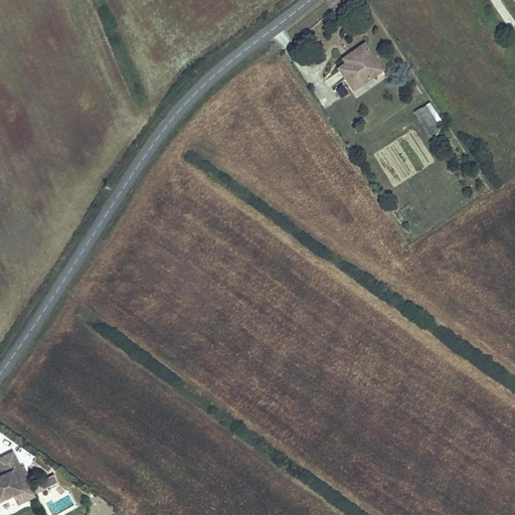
[(351,57),(336,66),(350,88),(376,71),(364,51),(366,49),(363,43),(348,53),(351,57)]
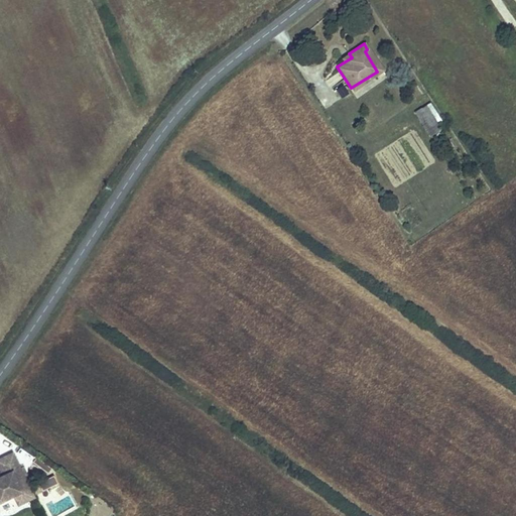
[(428,103),(414,113),(430,136),(444,126),(428,103)]
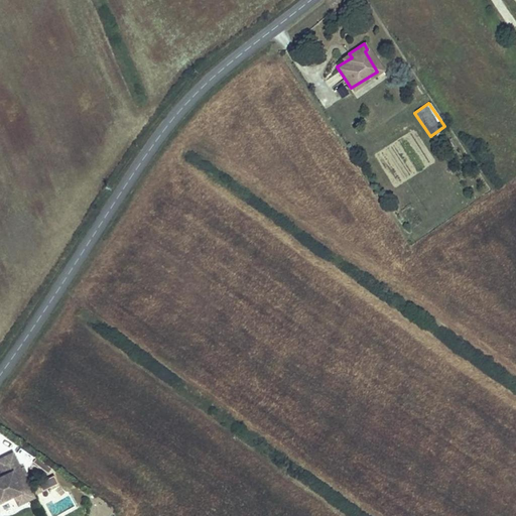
[(10,457),(0,460),(0,477),(0,478),(0,502),(9,499),(25,492),(20,480),(17,472),(10,457)]
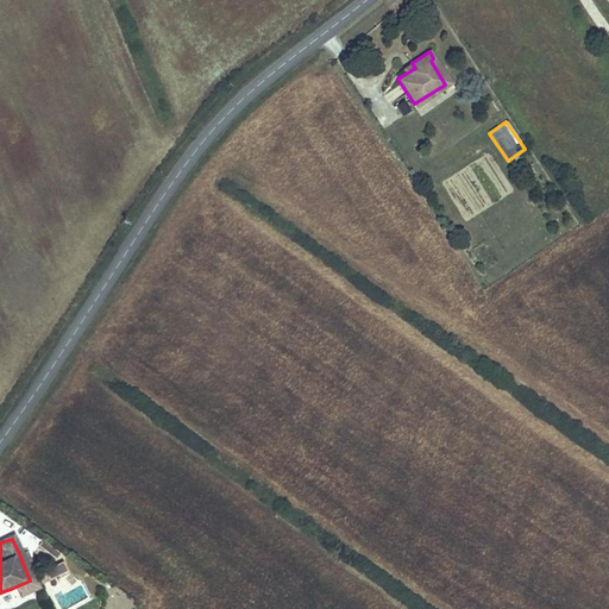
[(49,578),(68,571),(63,560),(44,567),(49,578)]
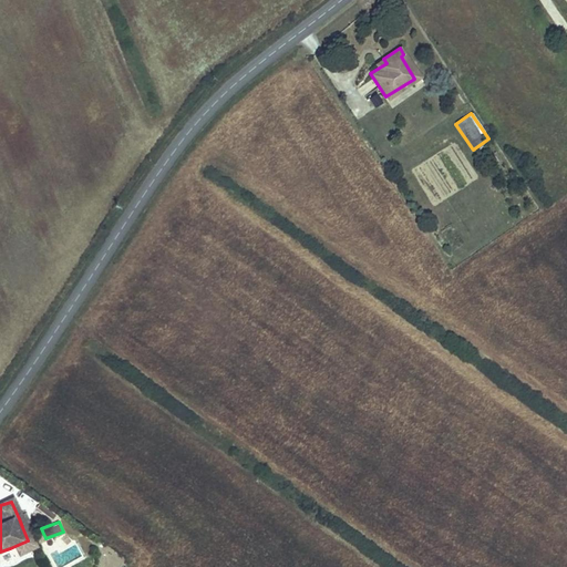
[(59,566),(69,566),(85,557),(70,532),(47,546),(59,566)]
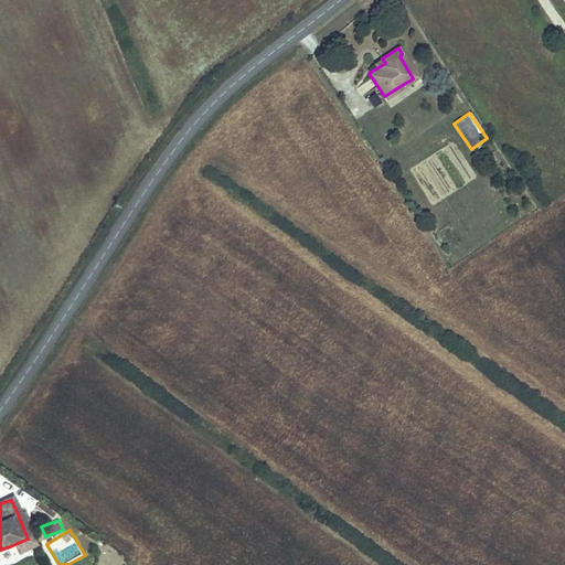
[(10,546),(14,556),(32,548),(28,539),(10,546)]
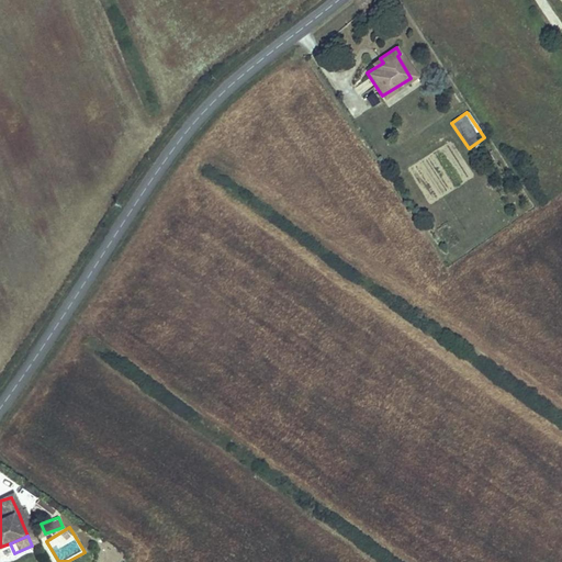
All buildings are outlined.
